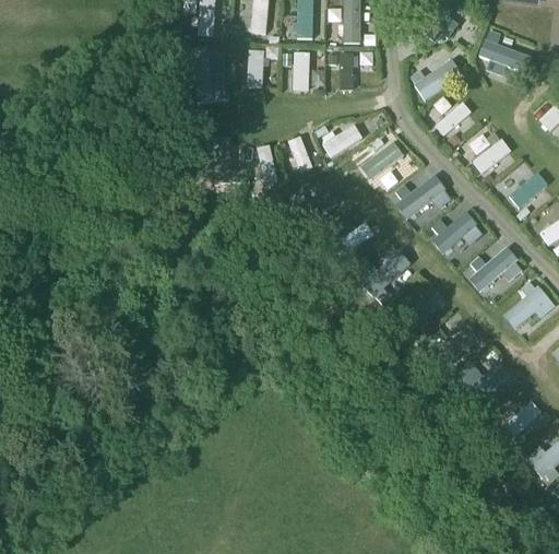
[(200,0),(198,33),(213,34),(215,0),(200,0)]
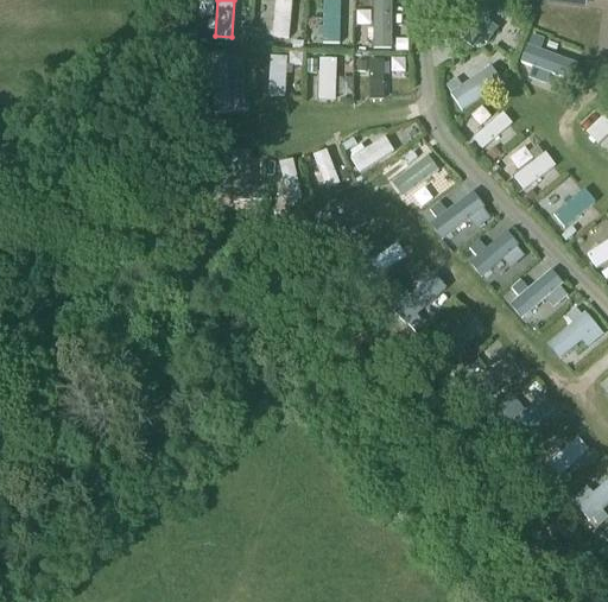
[(273,35),(289,36),(292,0),(276,0),(273,18),(266,18),(265,29),(273,29),(273,35)]
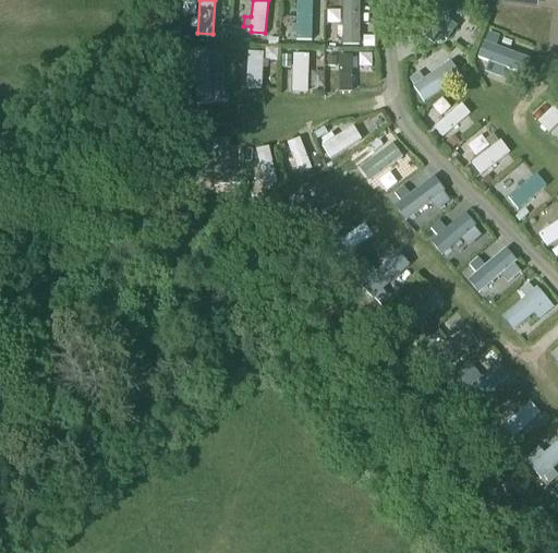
[(296,37),(312,37),(313,0),(298,0),(296,37)]
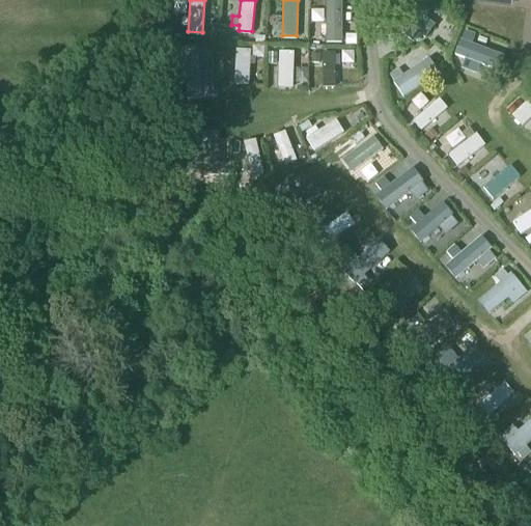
[(326,0),(326,39),(342,39),(342,0),(326,0)]
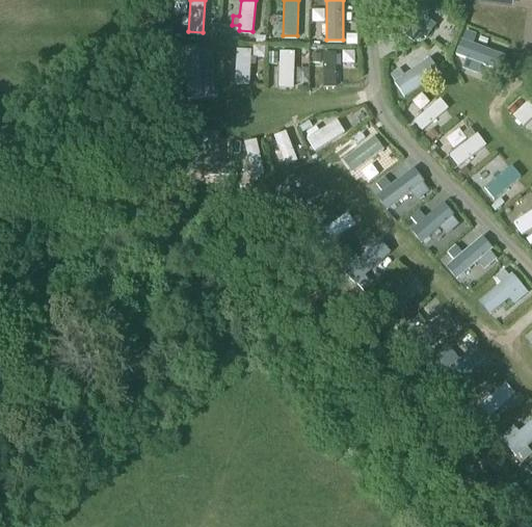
[(426,36),(436,24),(405,0),(400,0),(392,10),(426,36)]
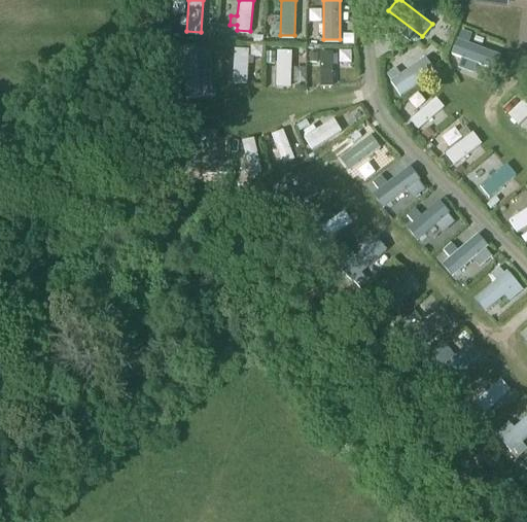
[(496,69),(501,54),(457,37),(451,53),(496,69)]
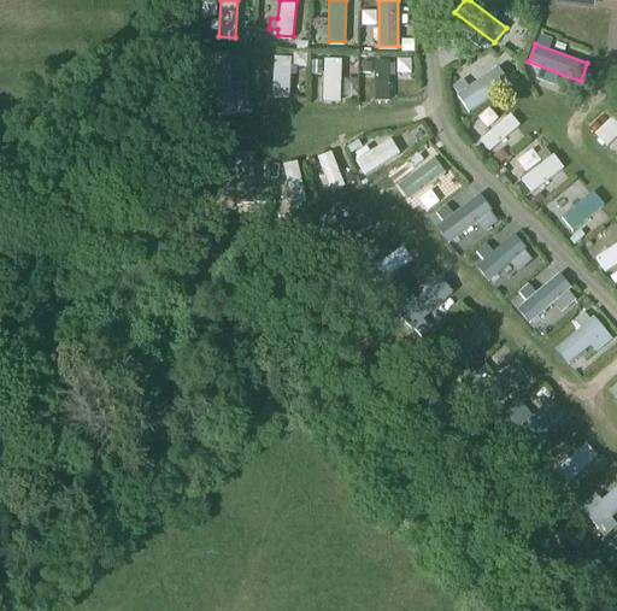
[(225,98),(241,90),(227,53),(210,59),(225,98)]
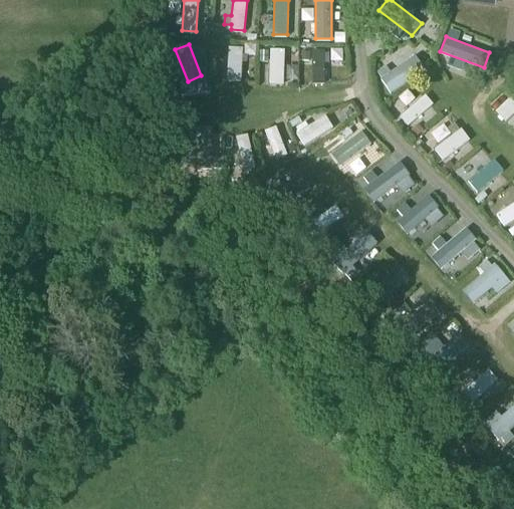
[(243,46),(229,45),(227,79),(241,80),(243,46)]
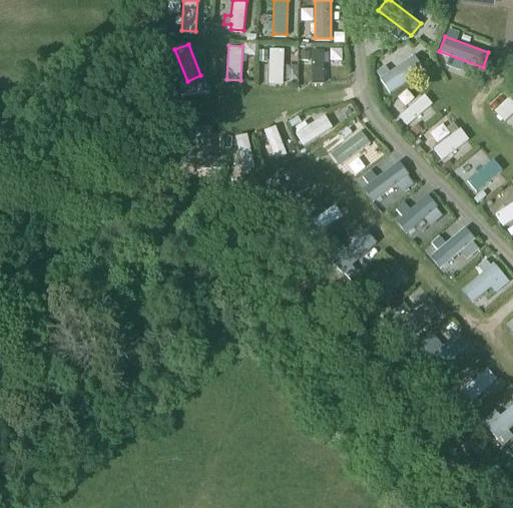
[(269,81),(283,81),(284,48),(270,47),(269,81)]
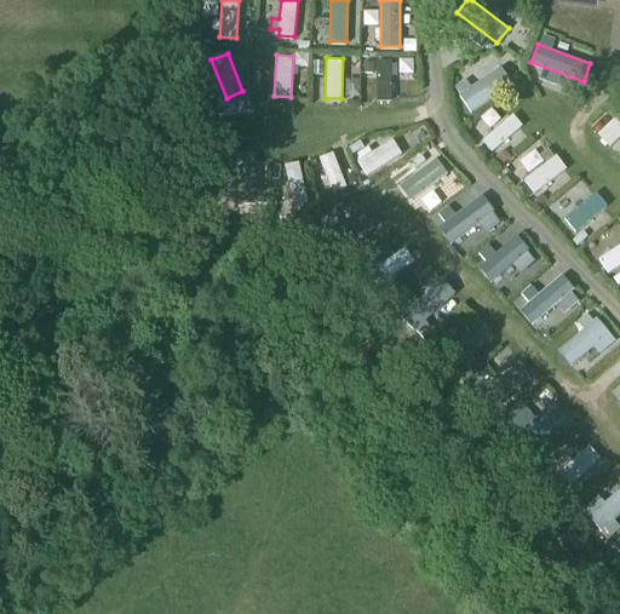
[(391,98),(391,58),(377,58),(377,99),(391,98)]
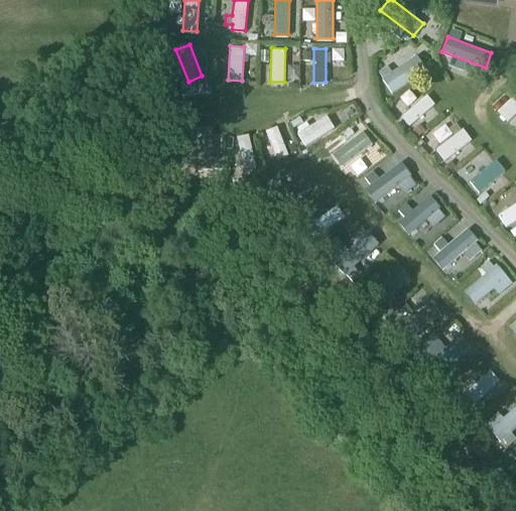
[(392,94),(426,70),(416,54),(382,78),(392,94)]
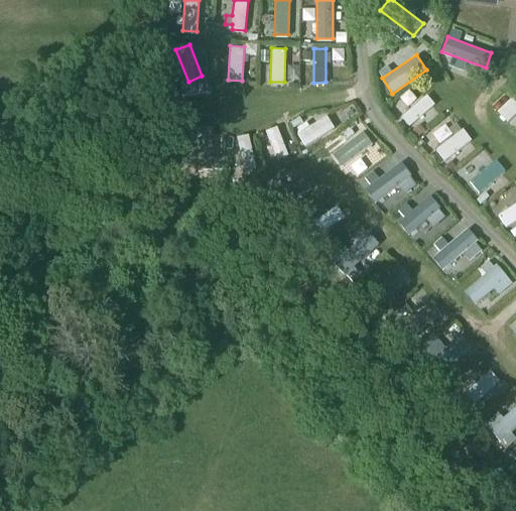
[(507,121),(515,112),(515,92),(497,110),(507,121)]
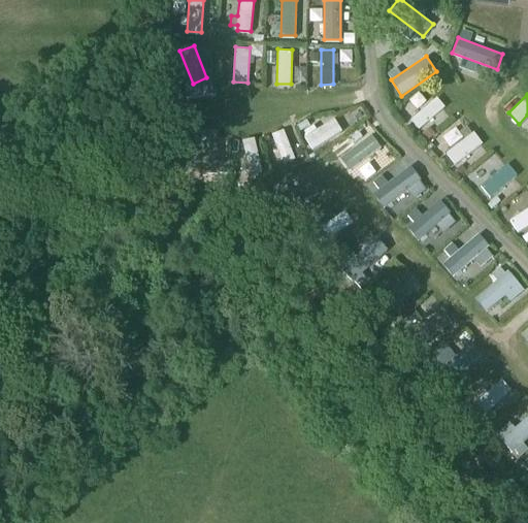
[(410,118),(419,128),(446,105),(437,95),(422,108),(419,104),(411,110),(415,115),(410,118)]
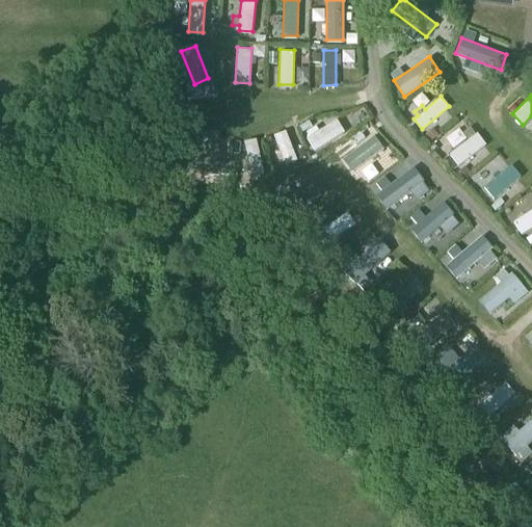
[(308,136),(315,149),(345,130),(337,117),(308,136)]
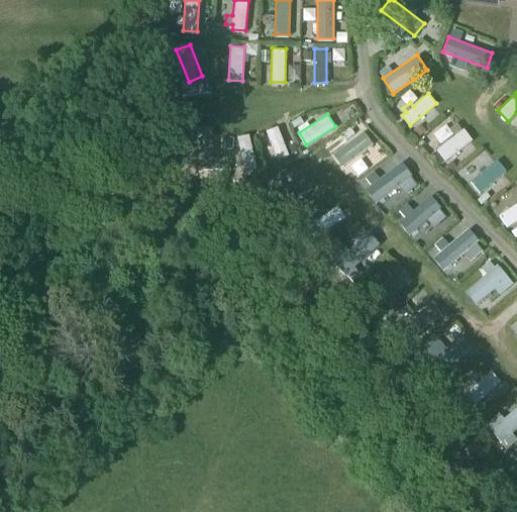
[(419,135),(427,128),(420,121),(413,128),(419,135)]
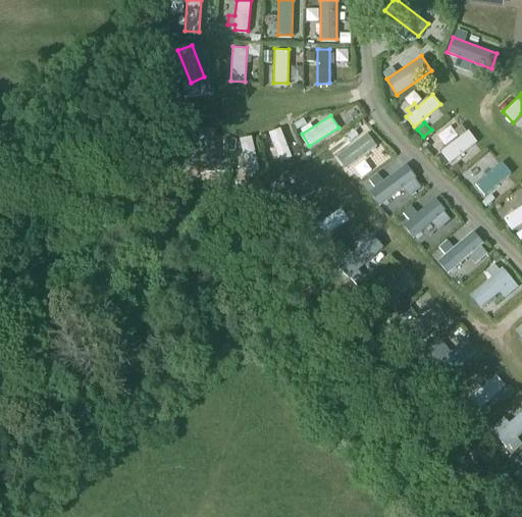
[(441,149),(451,160),(477,140),(469,128),(467,130),(462,122),(454,127),(460,135),(441,149)]
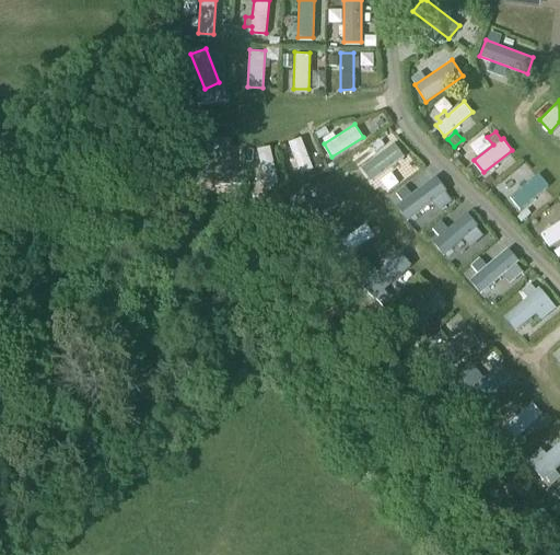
[(301,172),(313,166),(301,136),(288,140),(294,158),(291,160),(294,168),(299,165),(301,172)]
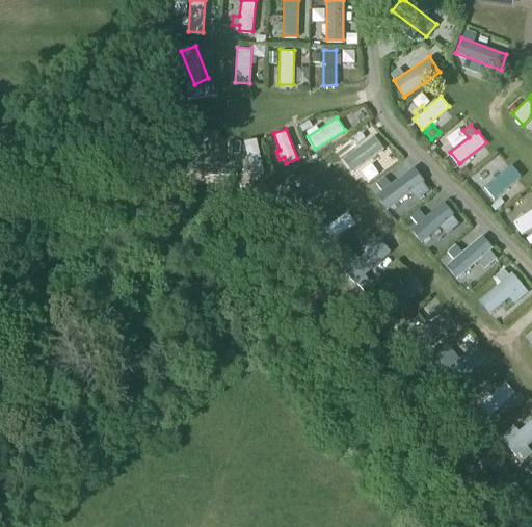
[(204,174),(220,174),(219,131),(203,131),(204,174)]
